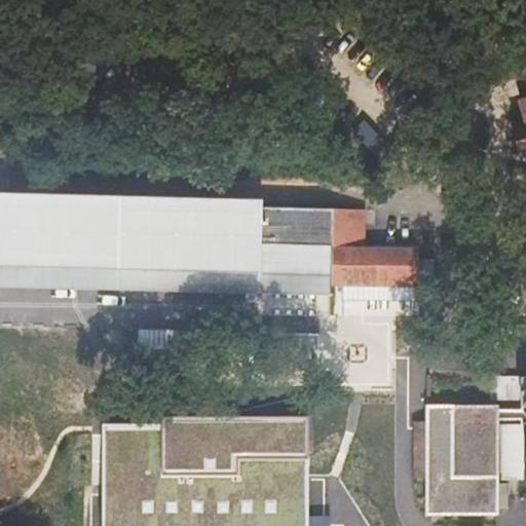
[(525,117),(511,121),(519,153),(525,150),(525,69),(516,72),(523,99),(521,101),(525,117)]
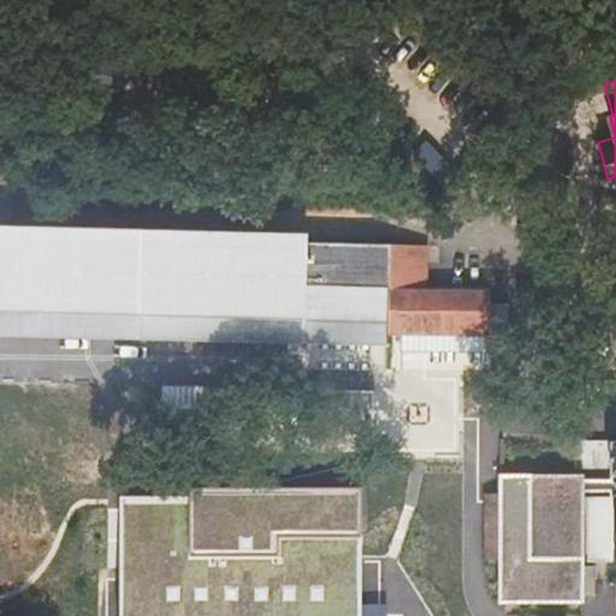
[(401,330),(487,332),(489,291),(425,290),(426,246),(155,238),(0,235),(0,332),(388,343),(389,315),(402,317),(401,330)]
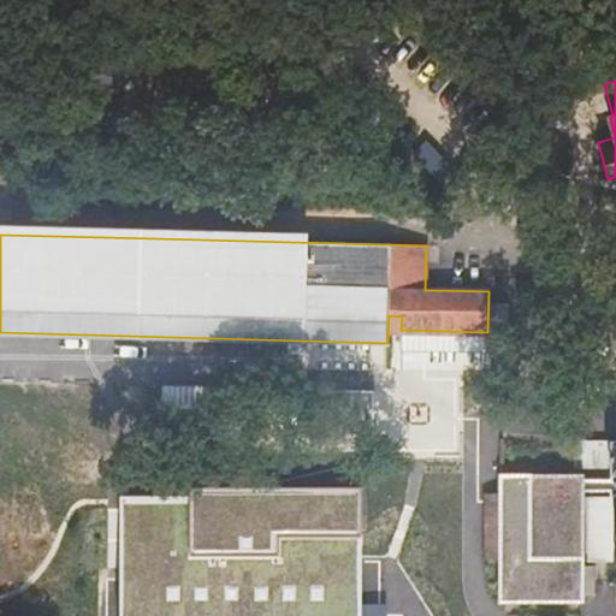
[(610,440),(574,440),(574,468),(610,468),(610,440)]
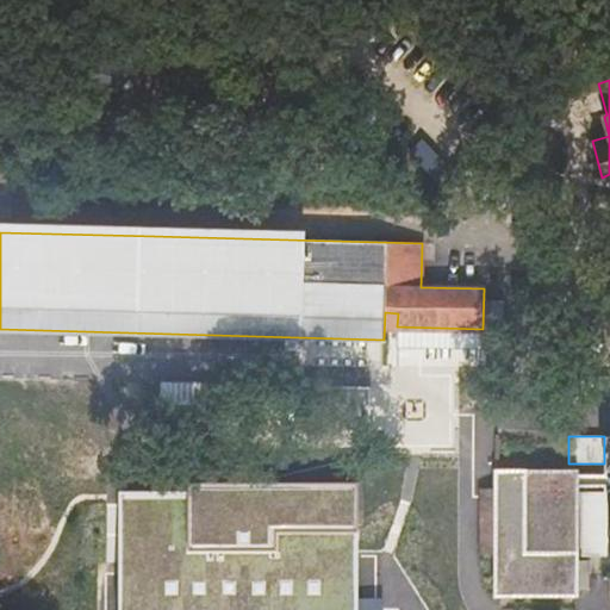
[(495,470),(495,489),(495,553),(495,595),(577,595),(577,485),(604,485),(605,490),(609,490),(609,528),(609,529),(609,536),(609,535),(609,440),(605,440),(607,474),(577,474),(577,470),(495,470)]
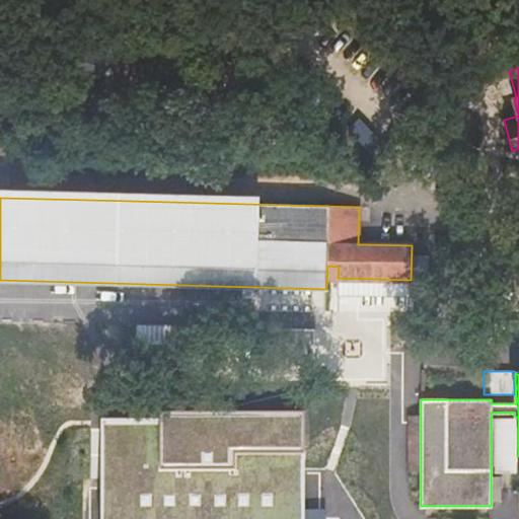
[(303,518),(306,413),(158,412),(158,420),(87,420),(86,518),(303,518)]
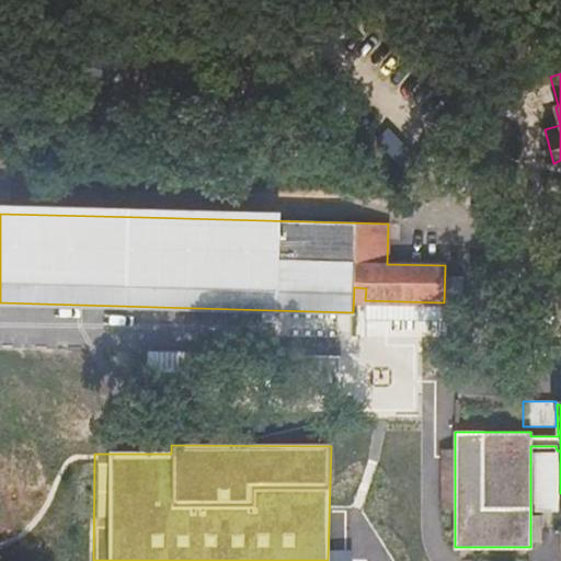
[(442,449),(442,508),(455,508),(455,449),(442,449)]
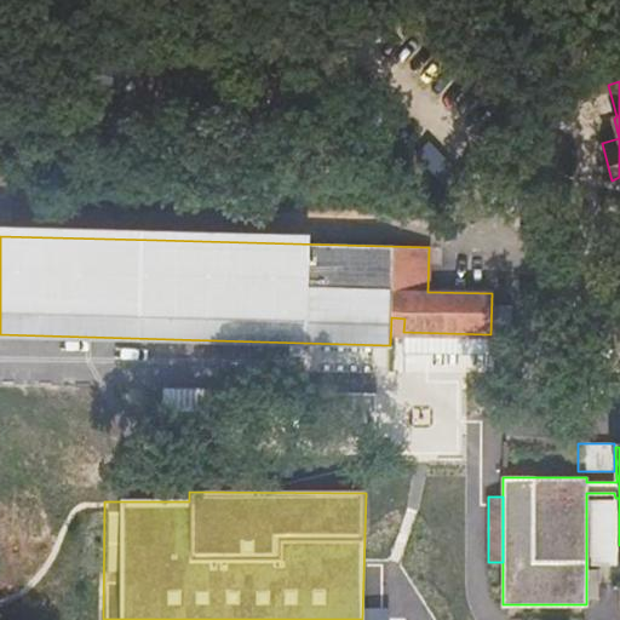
[(618,500),(590,500),(590,566),(616,566),(618,500)]
